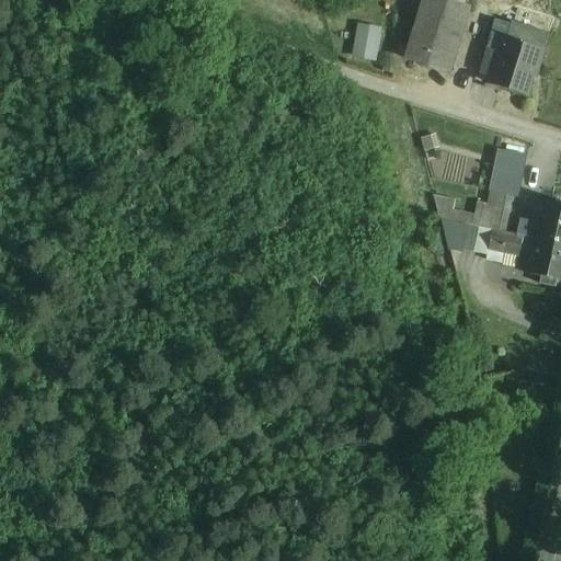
[(411,0),(396,55),(451,71),(471,6),(451,0),(411,0)]
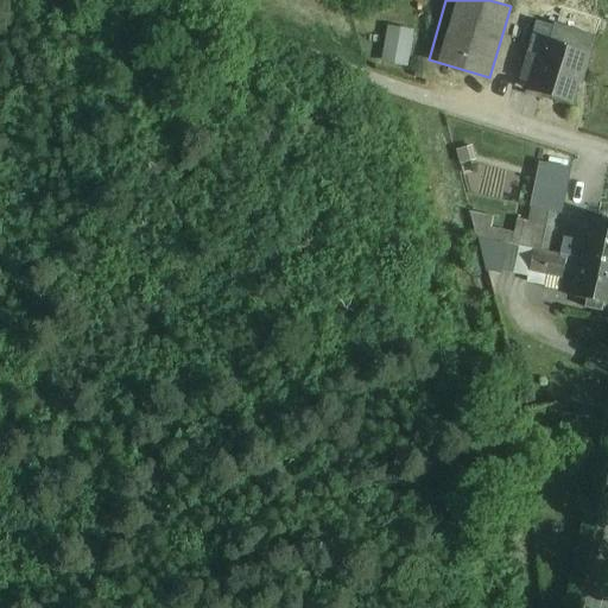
[(582,103),(602,35),(558,23),(550,51),(533,46),(521,87),(582,103)]
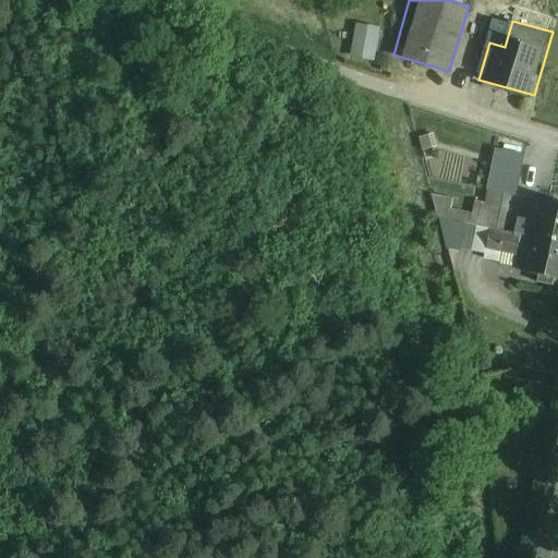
[(525,156),(496,149),(488,190),(517,196),(525,156)]
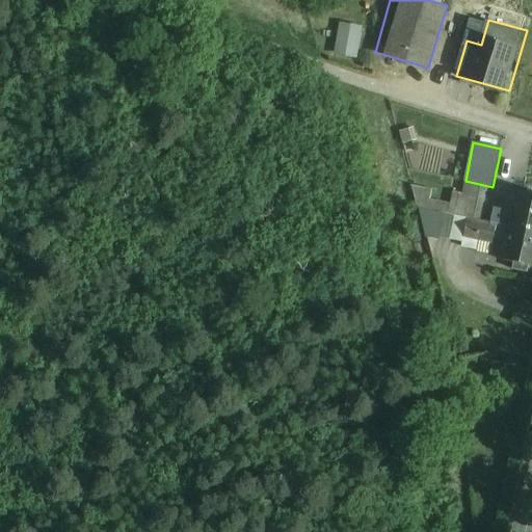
[(531,194),(516,192),(512,213),(509,227),(531,231),(531,194)]
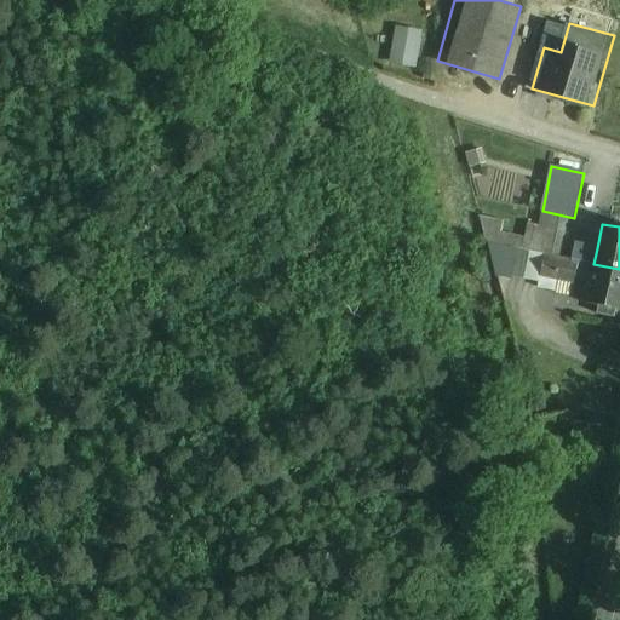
[(597,248),(577,244),(573,260),(593,265),(593,264),(597,248)]
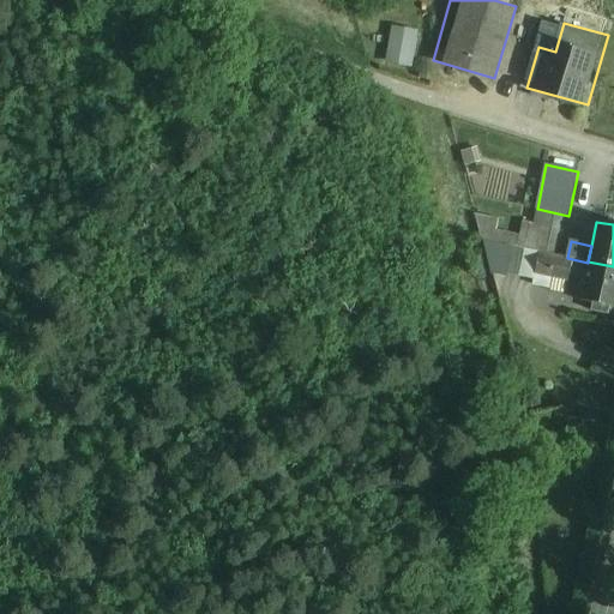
[(536,272),(540,254),(498,247),(493,264),(536,272)]
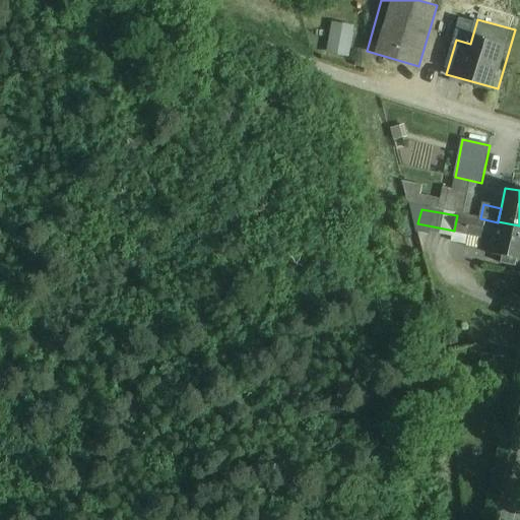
[(484,221),(457,215),(454,231),(481,237),(484,221)]
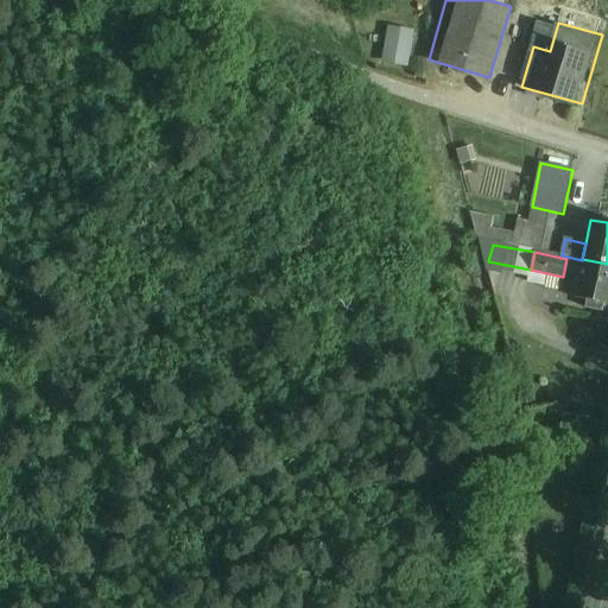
[(607,264),(582,259),(582,260),(574,298),(588,301),(605,304),(607,305),(607,264)]
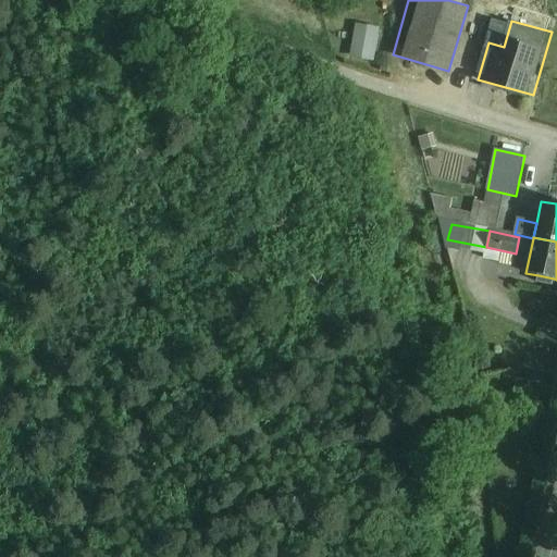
[(472,252),(450,248),(448,260),(470,263),(472,252)]
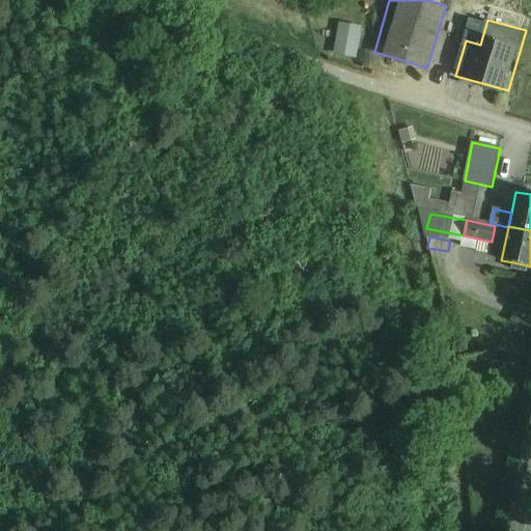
[(528,266),(513,262),(511,269),(527,272),(528,266)]
